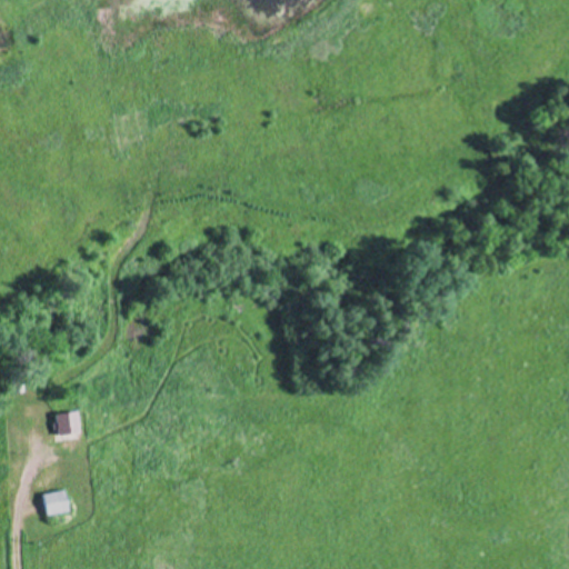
[(29,373),(31,390),(11,392),(9,377),(29,373)]
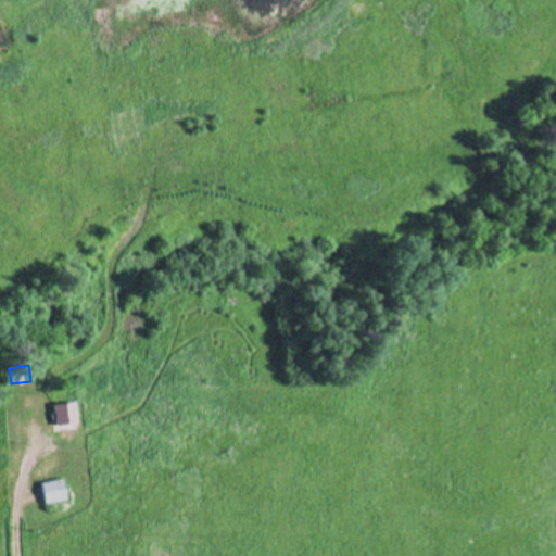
[(48,391),(63,390),(63,402),(49,402),(48,391)]
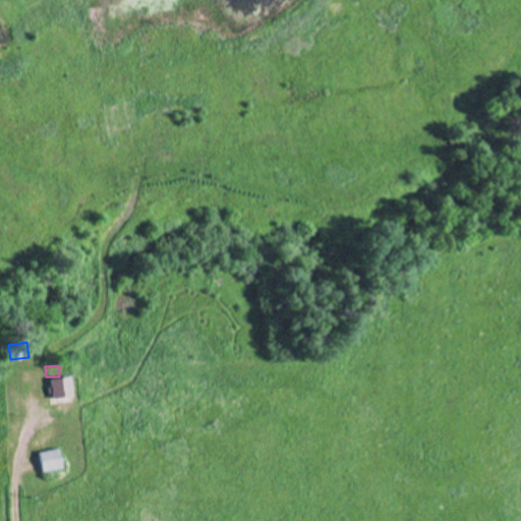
[(49,379),(68,377),(71,395),(52,398),(49,379)]
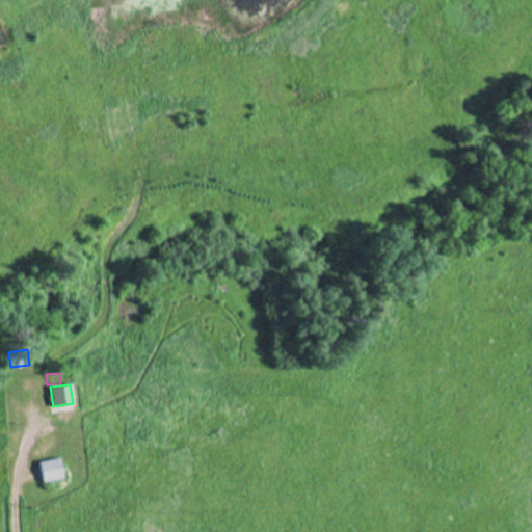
[(38,461),(57,457),(61,477),(43,480),(38,461)]
